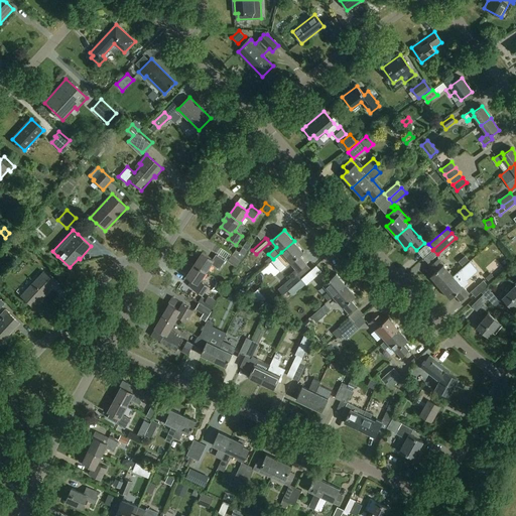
[(301,279),(311,270),(304,262),(299,256),(303,252),(294,241),(281,252),(295,269),(294,271),(296,273),(284,285),(288,290),(301,279)]
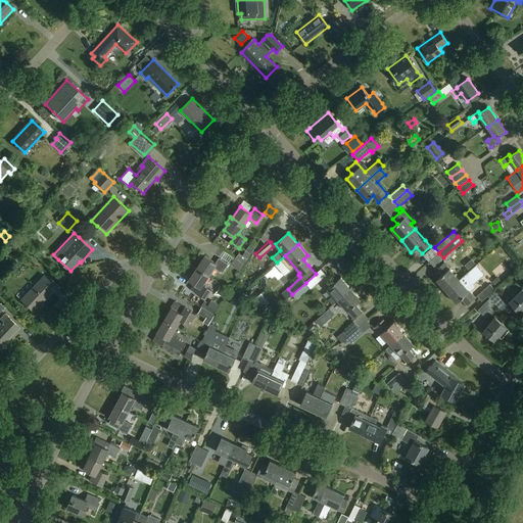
[(239,252),(236,257),(244,264),(251,253),(246,250),(242,255),(239,252)]
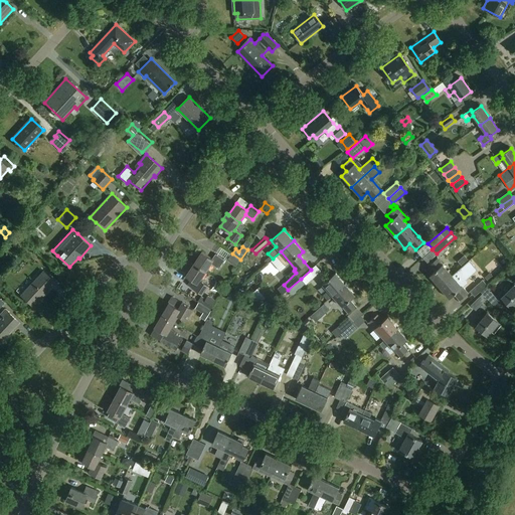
[(202,252),(194,264),(206,272),(211,264),(219,269),(224,261),(215,254),(212,260),(202,252)]
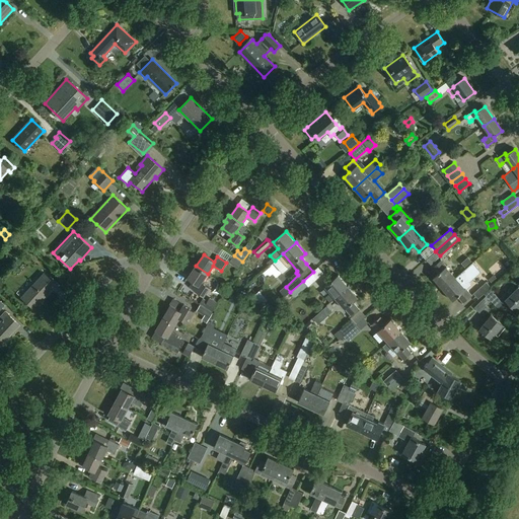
[(242,262),(234,255),(229,263),(237,269),(242,262)]
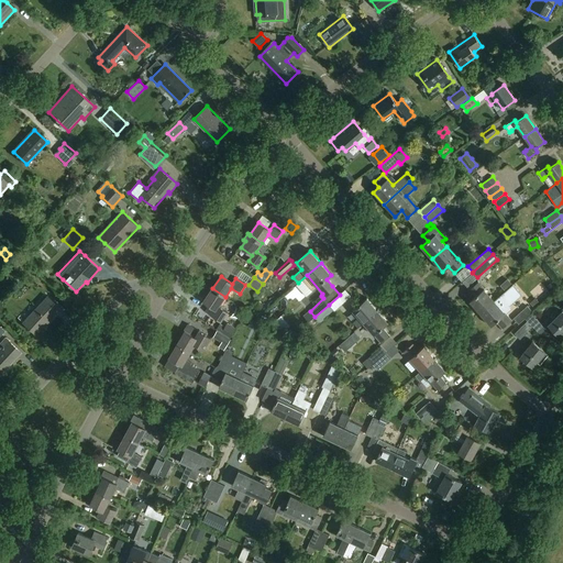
[(508,288),(515,282),(510,277),(504,284),(508,288)]
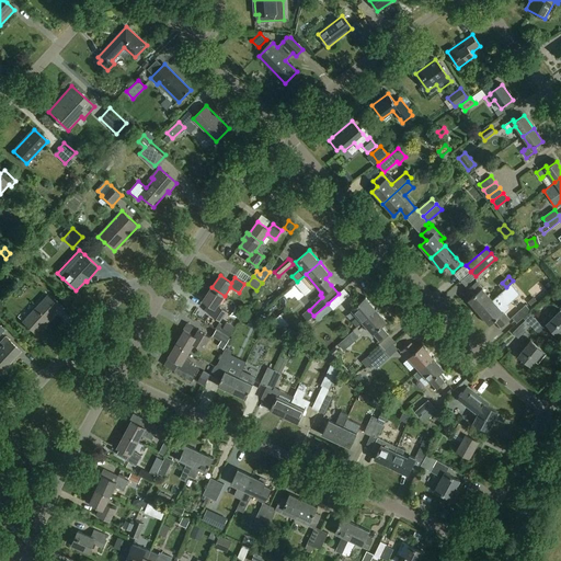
[(477,282),(468,289),(473,296),(468,300),(479,313),(493,300),(477,282)]
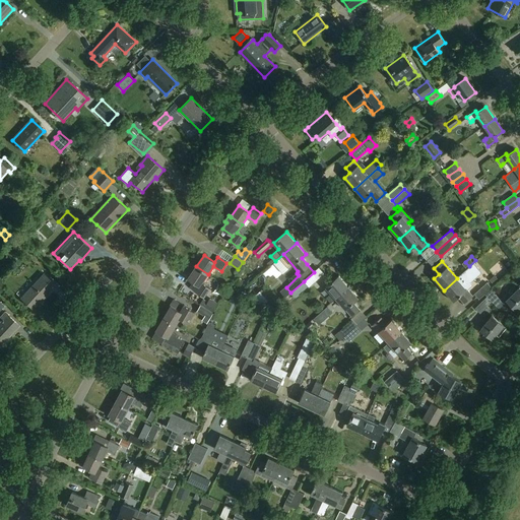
[(454,302),(458,297),(464,304),(472,297),(468,291),(473,287),(470,284),(482,273),(483,275),(483,274),(473,263),(457,278),(444,290),(454,302)]
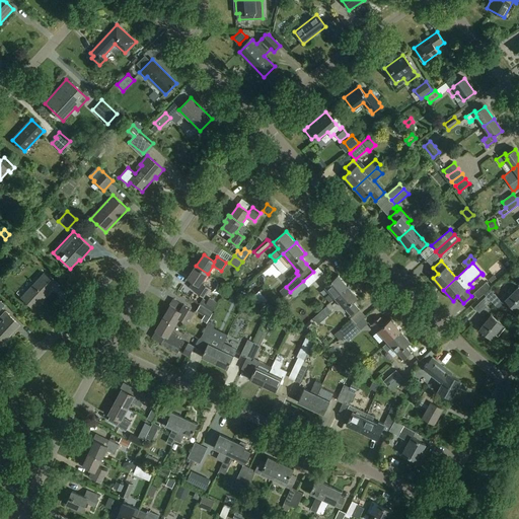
[(208,274),(196,266),(188,278),(198,285),(195,290),(204,296),(210,288),(202,282),(208,274)]
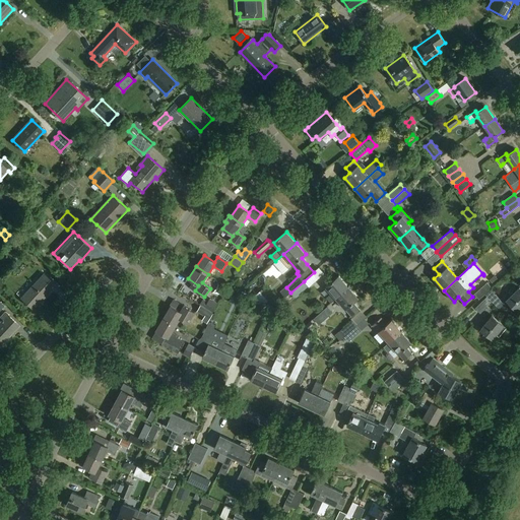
[(56,286),(44,274),(20,299),(33,309),(41,300),(42,302),(56,286)]
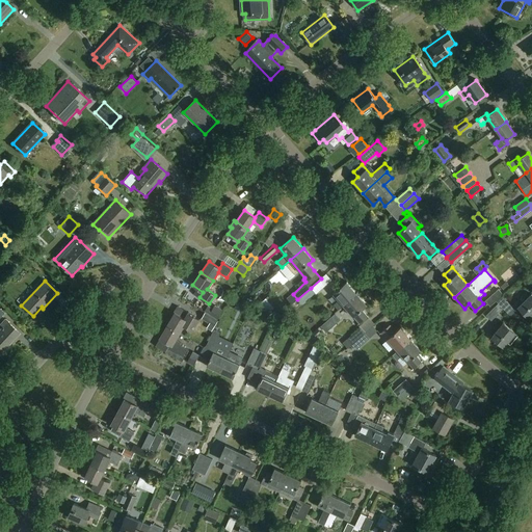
[(334,294),(343,306),(356,294),(347,282),(334,294)]
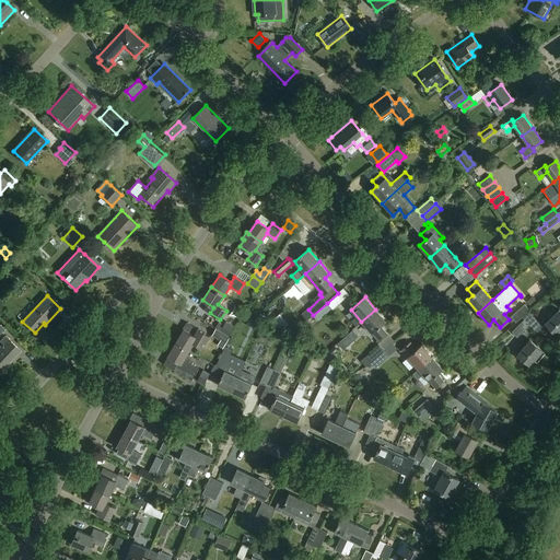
[(527,302),(532,306),(537,302),(536,301),(533,298),(527,302)]
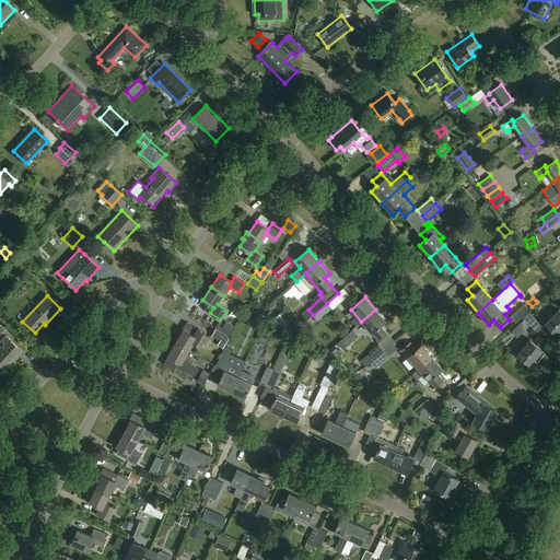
[(331,307),(327,303),(313,315),(317,321),(331,307)]
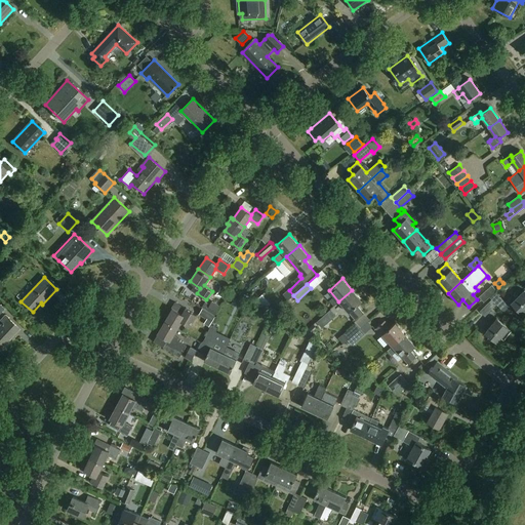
[(495,289),(491,285),(479,297),(484,303),(489,297),(490,298),(495,292),(497,291),(495,289)]
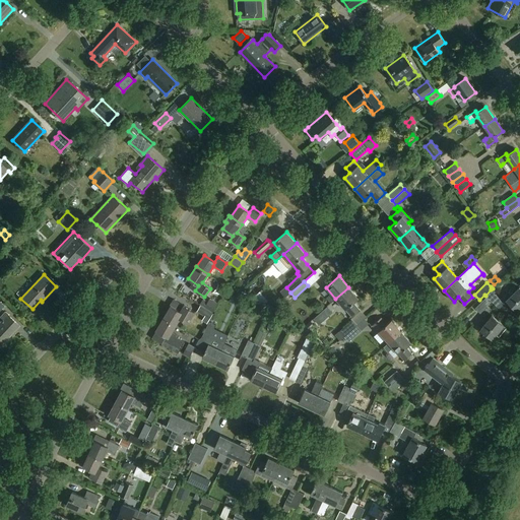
[(348,287),(335,299),(351,317),(360,309),(354,303),(359,299),(348,287)]
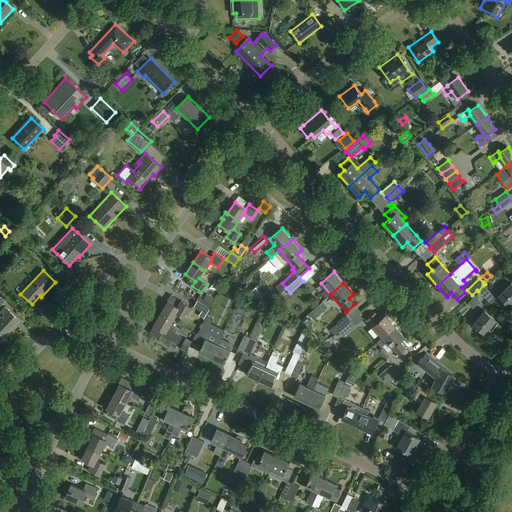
[(495,292),(498,295),(509,306),(511,303),(511,284),(511,283),(505,289),(502,286),(495,292)]
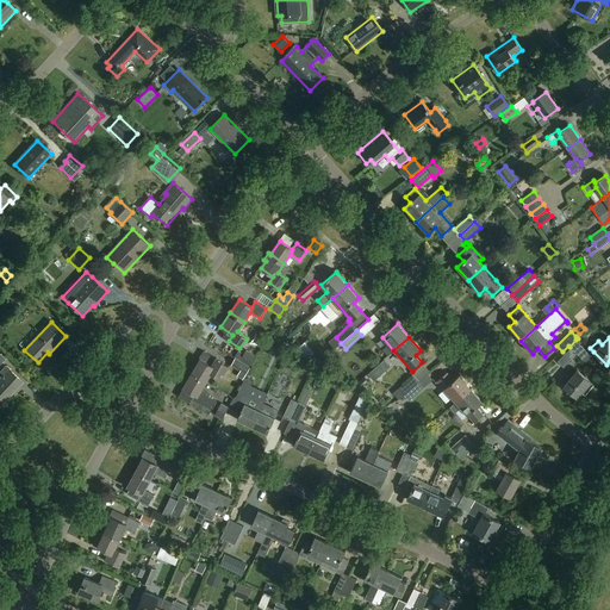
[(317,352),(317,350),(307,340),(299,347),(309,358),(316,352),(317,352)]
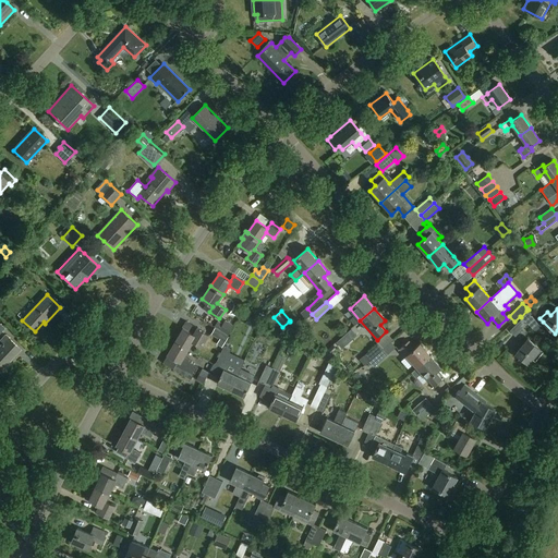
[(522,318),(528,324),(535,331),(544,324),(540,318),(537,322),(526,311),(521,317),(522,318)]
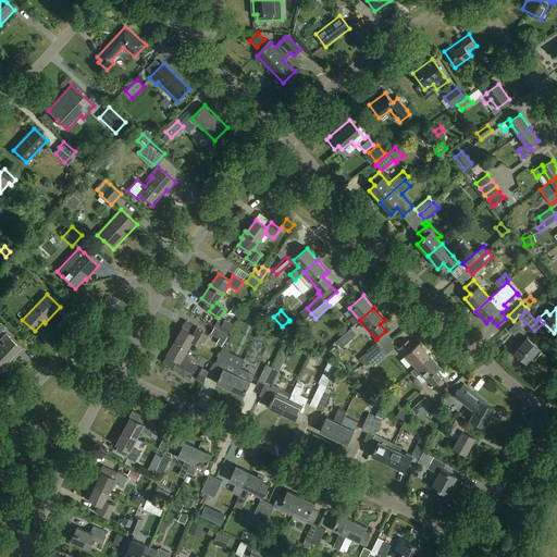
[(527,323),(521,318),(508,332),(514,337),(527,323)]
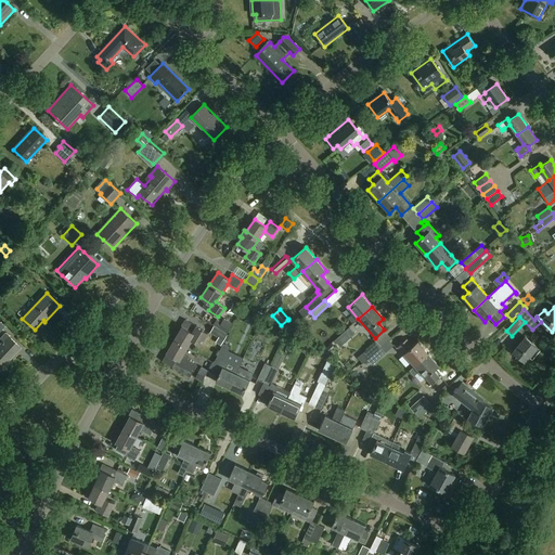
[(224,319),(222,322),(220,320),(216,326),(227,333),(231,327),(233,324),(224,319)]
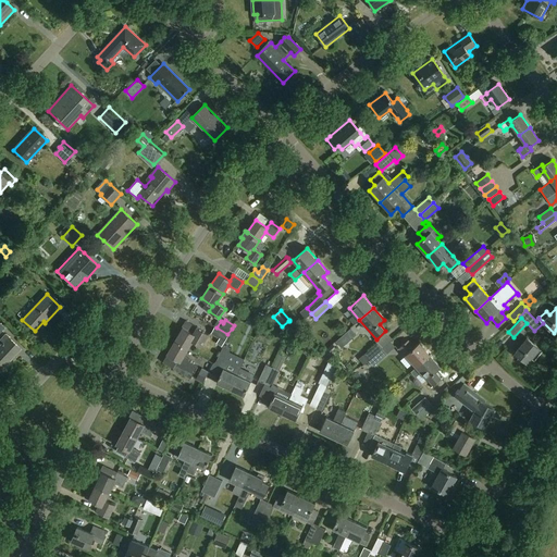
[(354,325),(338,339),(345,346),(360,332),(354,325)]
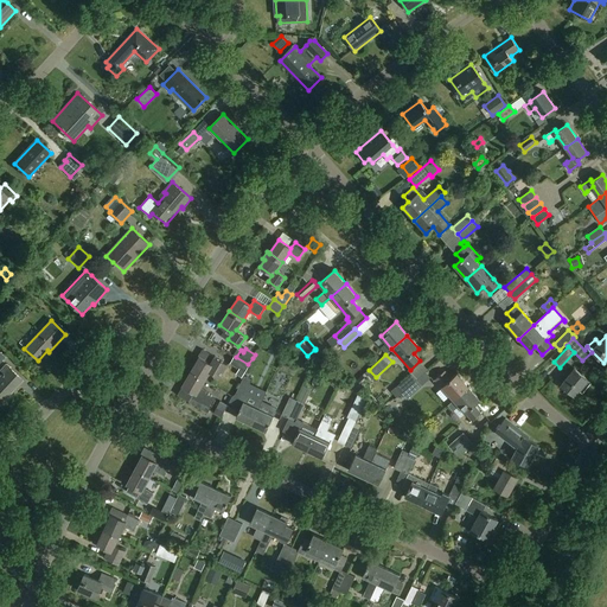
[(200,356),(191,371),(205,379),(211,371),(221,377),(229,363),(216,356),(211,363),(200,356)]
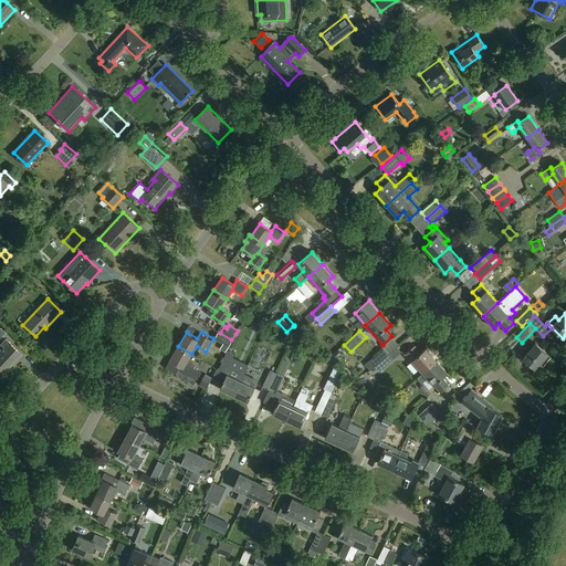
[(215,339),(218,342),(228,347),(229,347),(232,341),(218,333),(215,339)]
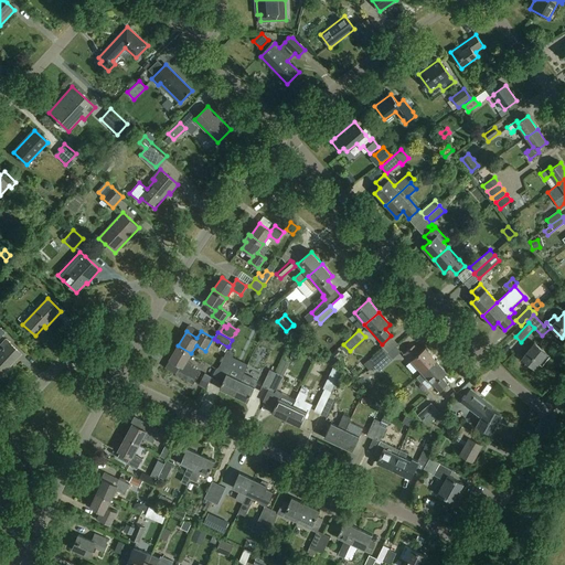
[(0,375),(21,354),(4,339),(0,343),(0,348),(1,349),(0,350),(0,375)]
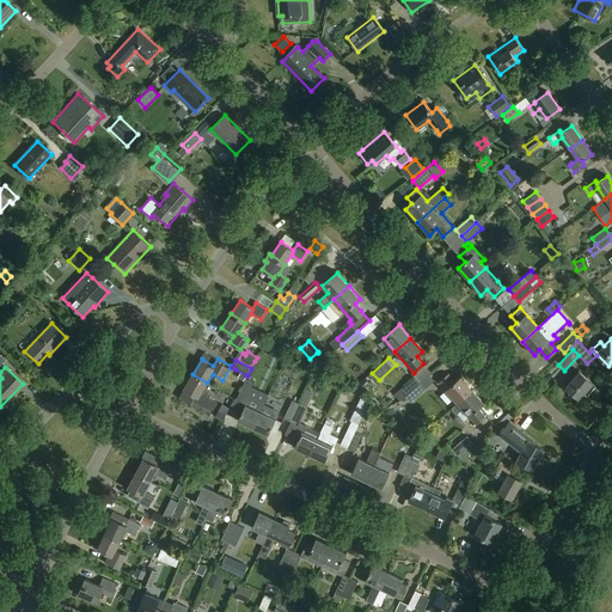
[(594,385),(579,372),(565,387),(580,399),(583,395),(586,396),(594,385)]
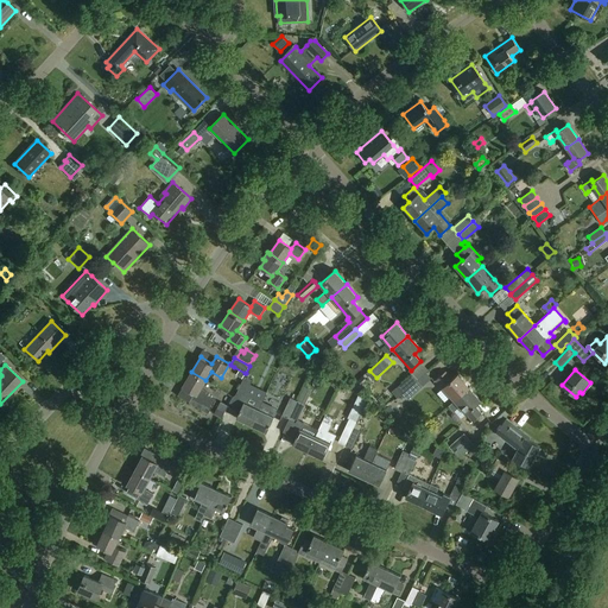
[(206,380),(191,372),(183,386),(195,393),(190,401),(209,413),(217,399),(201,390),(206,380)]
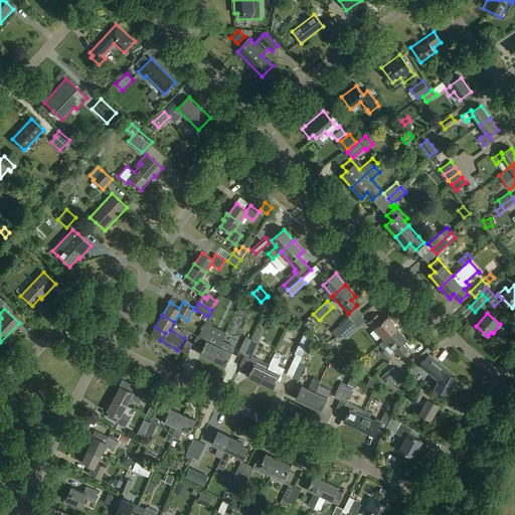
[(375,329),(384,340),(398,328),(388,317),(383,322),(377,315),(369,322),(375,329)]
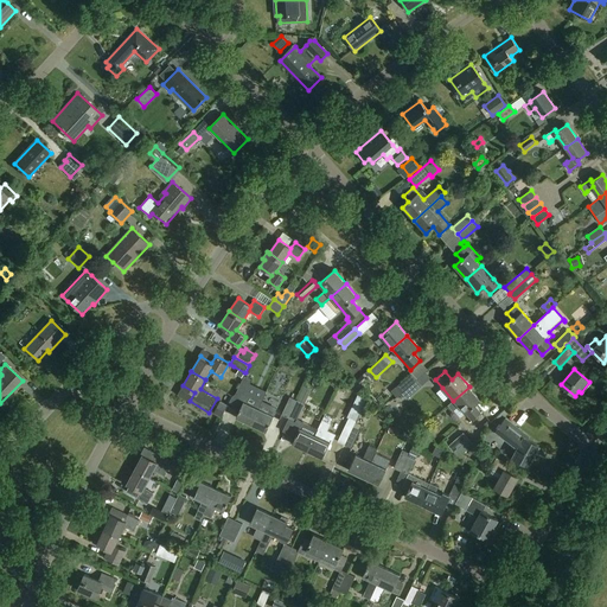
[(246,374),(240,393),(248,395),(254,376),(246,374)]
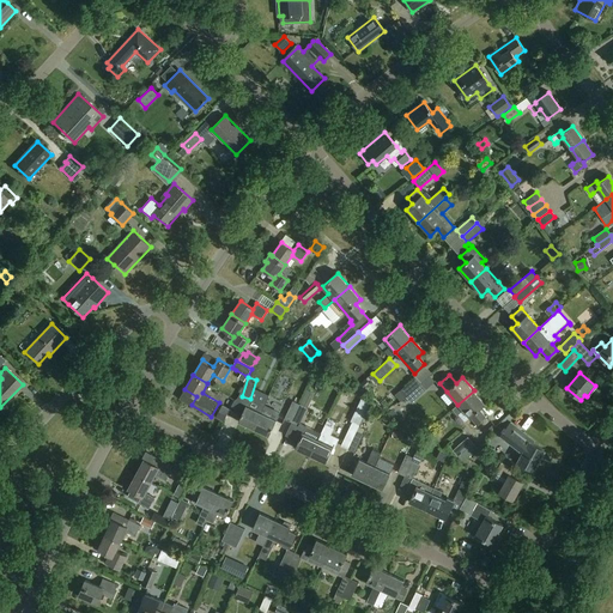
[(400,390),(406,398),(420,384),(414,377),(400,390)]
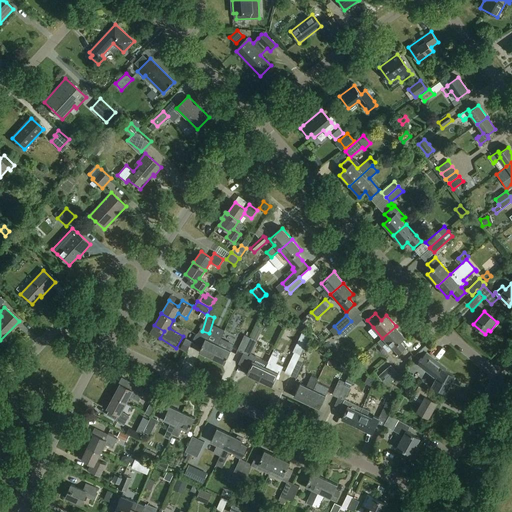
[(351,321),(339,332),(343,337),(356,325),(351,321)]
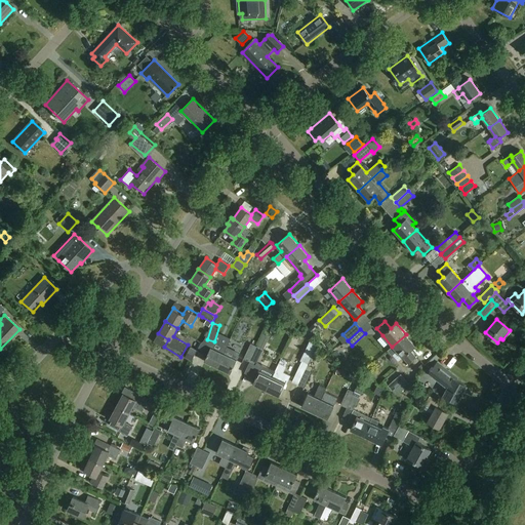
[(406,334),(392,347),(388,351),(392,356),(397,352),(408,364),(416,357),(411,351),(416,346),(406,334)]
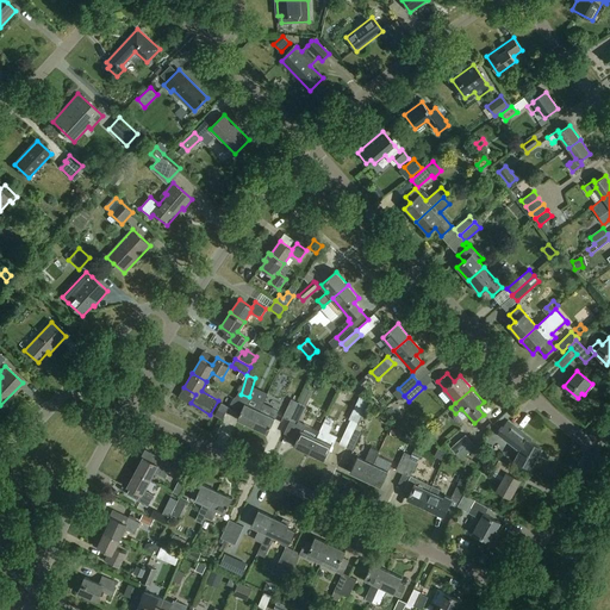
[(299,421),(306,405),(292,399),(282,417),(290,421),(297,424),(299,421)]
